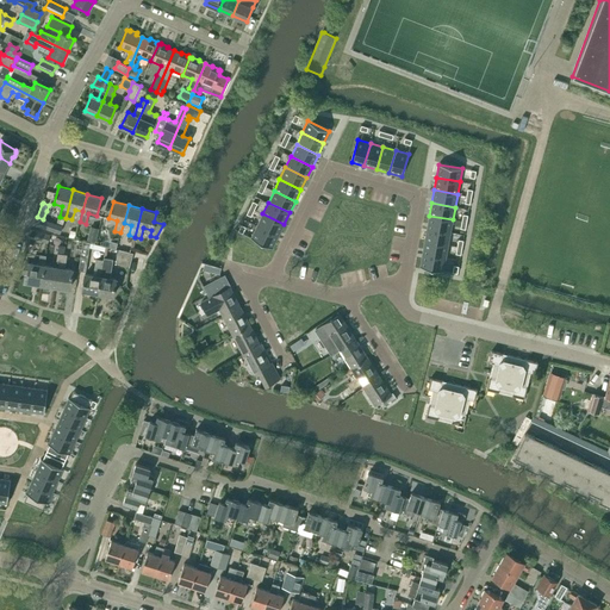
[(262,213),(257,225),(279,236),(284,224),(262,213)]
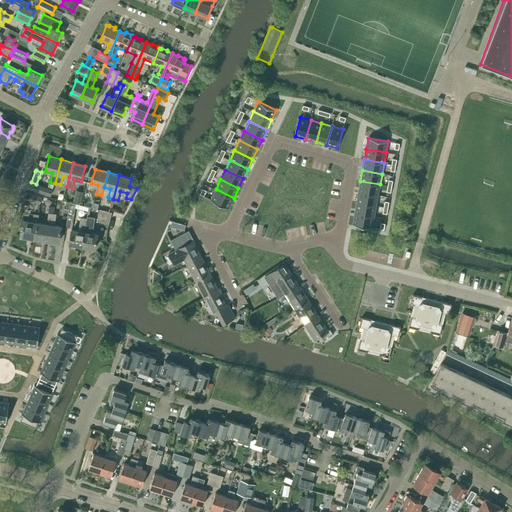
[(360,181),(358,191),(378,195),(380,184),(360,181)]
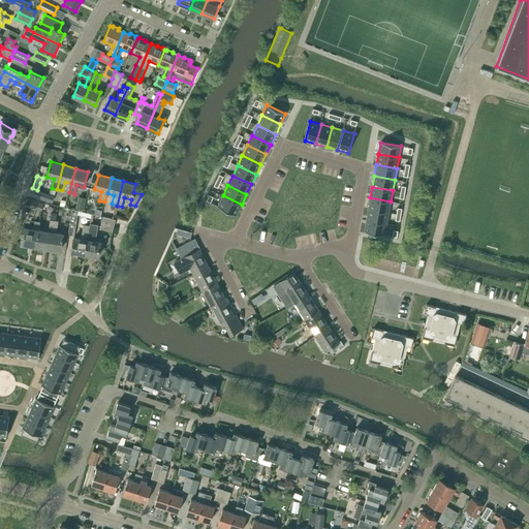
[(35,189),(33,196),(44,199),(53,203),(55,195),(50,194),(37,190),(35,189)]
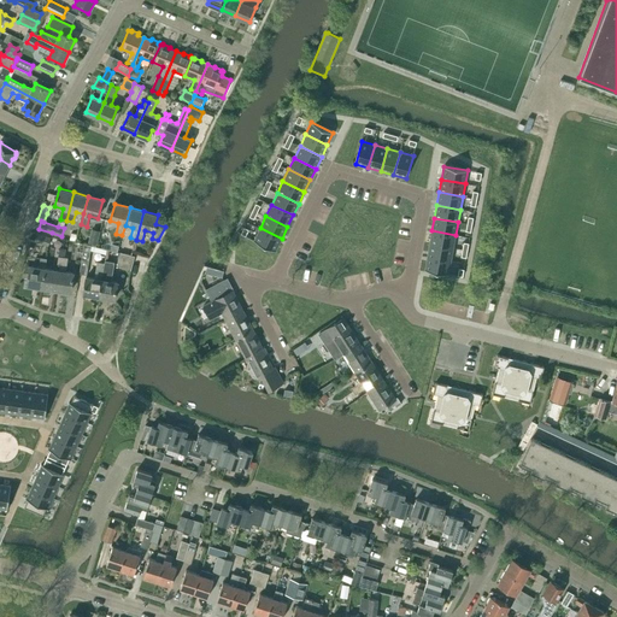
[(260,228),(254,240),(276,251),(282,239),(260,228)]
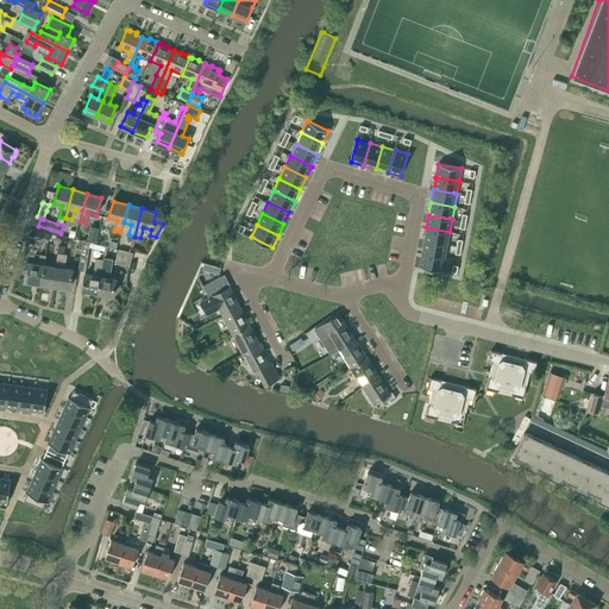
[(88,239),(95,242),(100,227),(92,226),(88,239)]
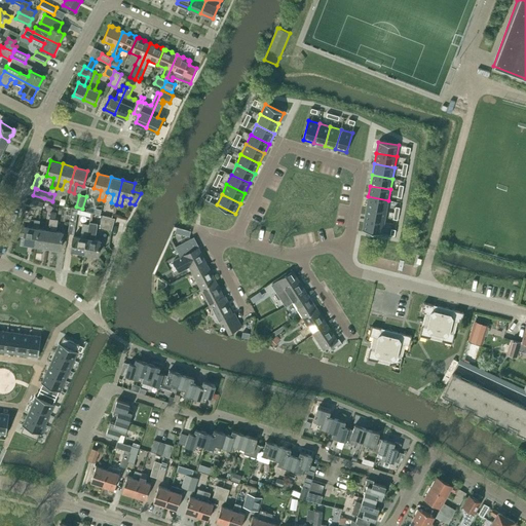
[(368,196),(366,208),(386,211),(388,200),(368,196)]
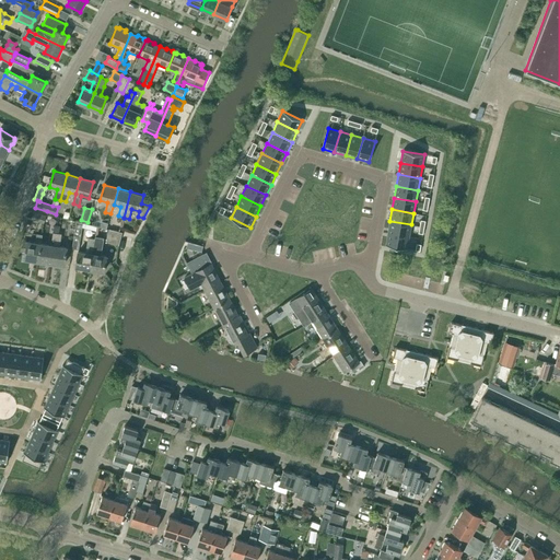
[(46,217),(34,212),(32,219),(44,223),(46,217)]
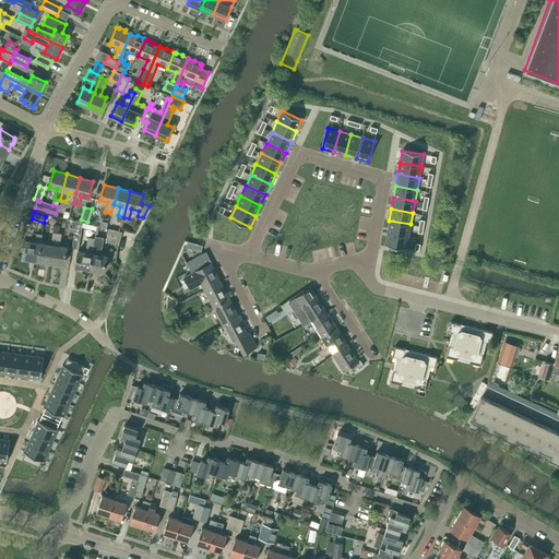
[(72,248),(79,249),(81,236),(83,222),(76,221),(74,235),(72,248)]
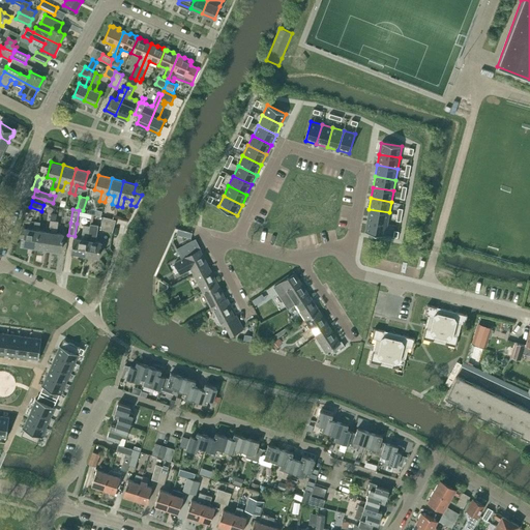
[(369,209),(366,219),(387,224),(389,212),(369,209)]
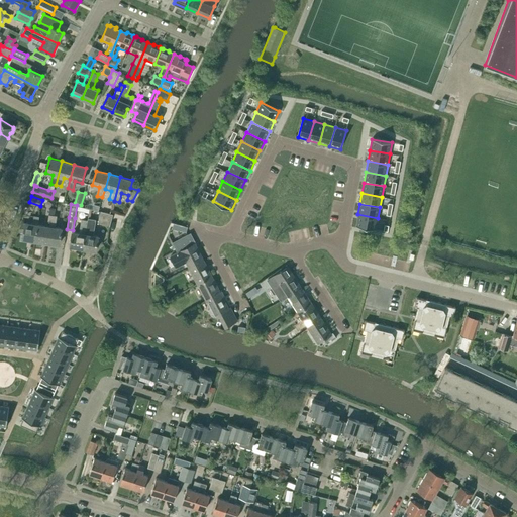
[(101,211),(100,217),(110,220),(112,220),(113,214),(101,211)]
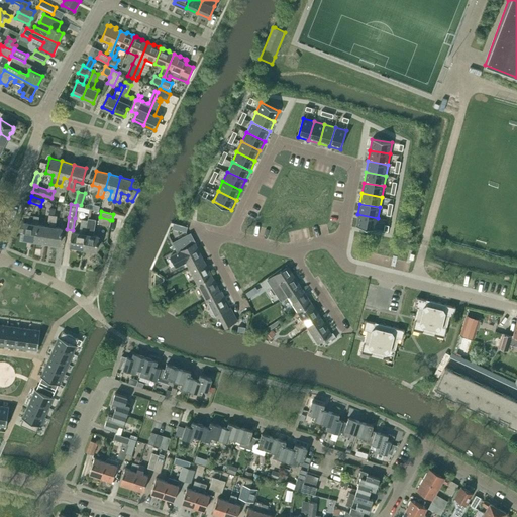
[(357,214),(355,226),(376,229),(378,218),(357,214)]
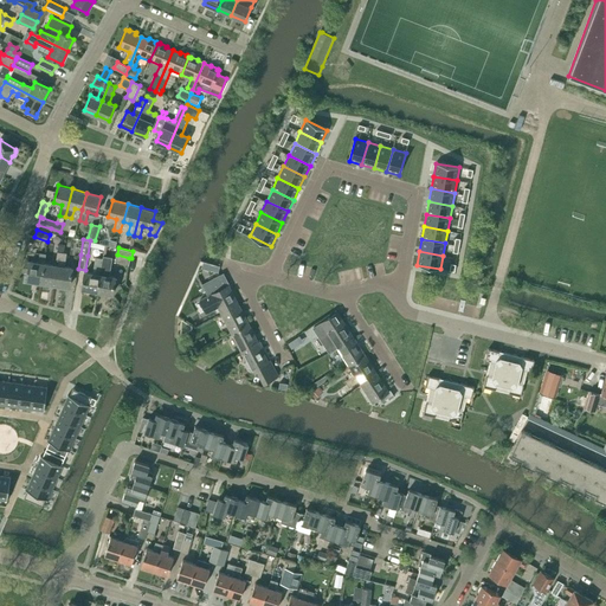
[(59,260),(59,266),(56,284),(60,285),(62,288),(66,289),(69,287),(70,287),(73,268),(66,268),(69,253),(64,252),(58,252),(57,260),(59,260)]
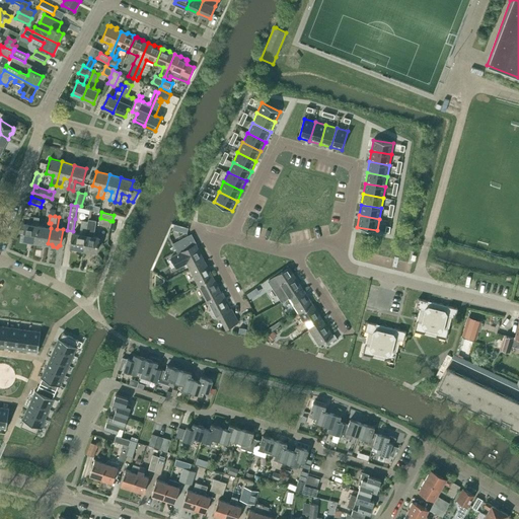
[(38,226),(39,226),(40,217),(34,217),(32,225),(20,223),(19,233),(24,234),(23,240),(24,241),(28,242),(30,241),(35,241),(38,226)]
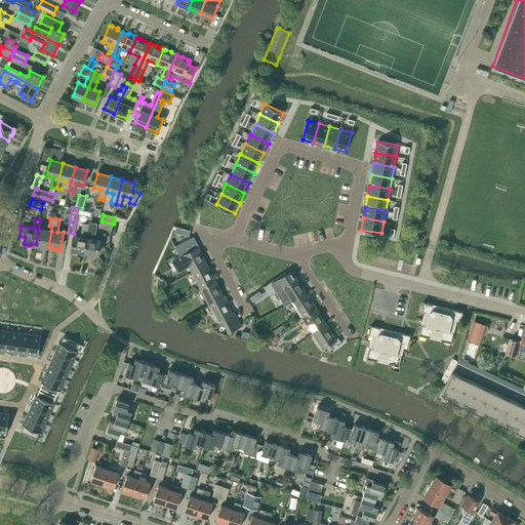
[(114,224),(112,224),(102,220),(99,227),(112,230),(114,224)]
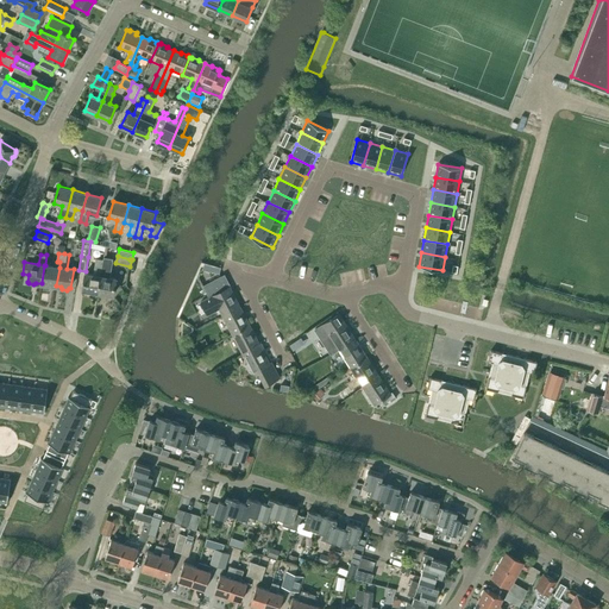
[(104,259),(102,259),(98,293),(105,294),(105,296),(112,297),(112,295),(114,295),(117,278),(111,277),(113,259),(104,257),(104,259)]
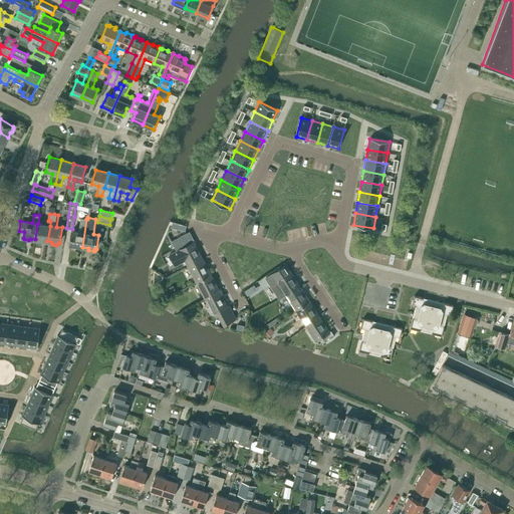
[(77,246),(82,247),(86,219),(81,218),(78,232),(71,231),(69,245),(71,245),(71,247),(76,248),(77,246)]
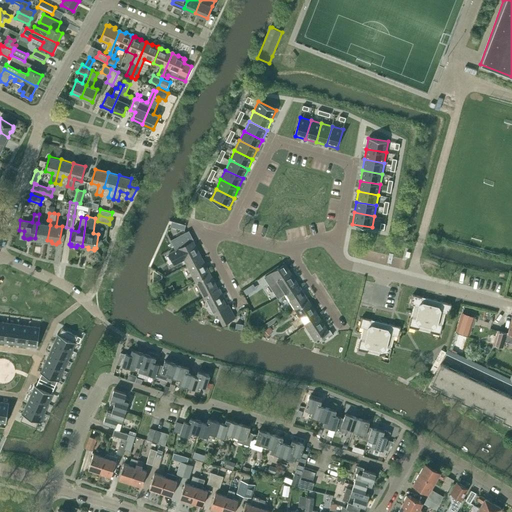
[(184,230),(185,225),(186,225),(172,221),(170,227),(184,230)]
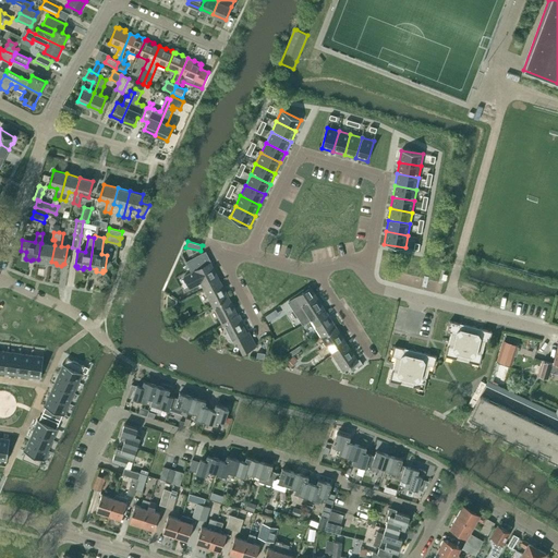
[(55,245),(41,243),(40,243),(38,259),(39,262),(44,263),(45,261),(51,262),(55,245)]
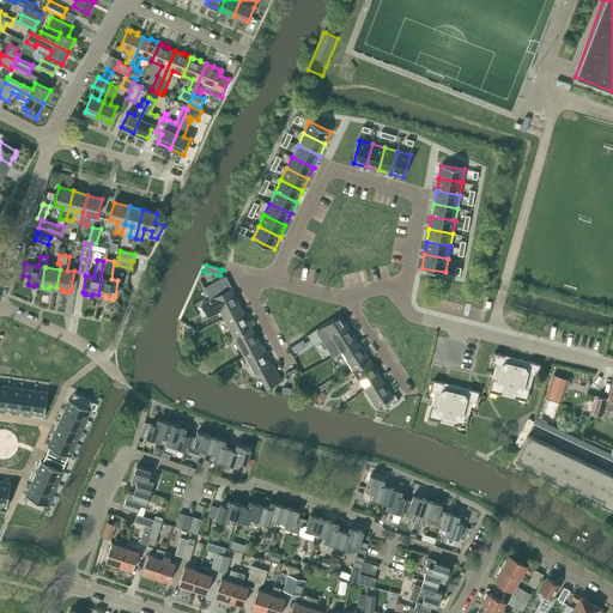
[(211,299),(202,304),(210,316),(220,310),(224,317),(241,309),(232,290),(226,277),(223,279),(218,281),(205,287),(211,299)]
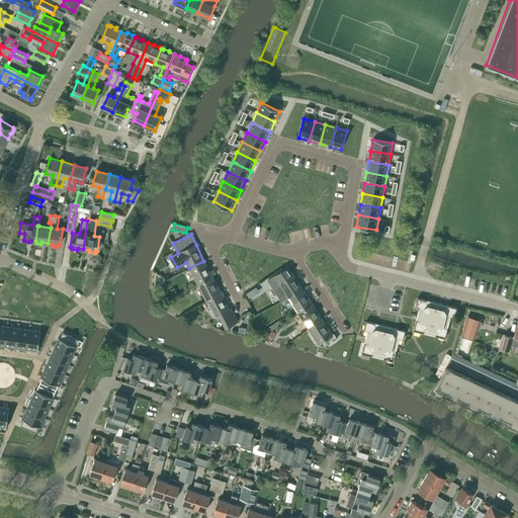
[(212,276),(203,261),(189,268),(197,284),(212,276)]
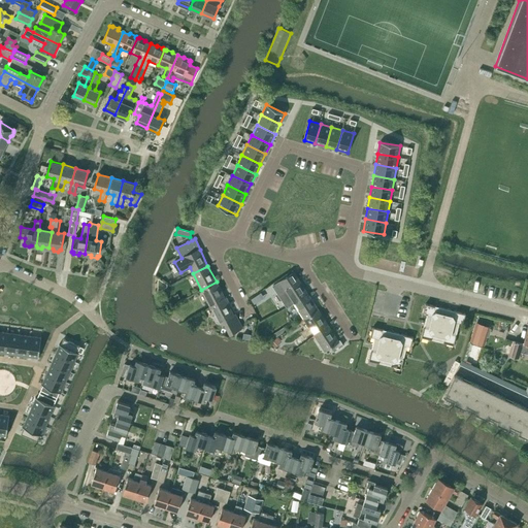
[(284,288),(294,303),(308,295),(298,279),(300,277),(297,272),(287,278),(291,284),(284,288)]
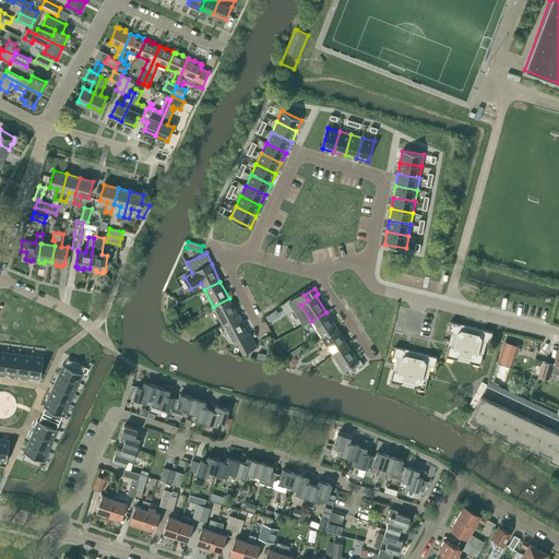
[(223,324),(238,316),(229,298),(213,307),(223,324)]
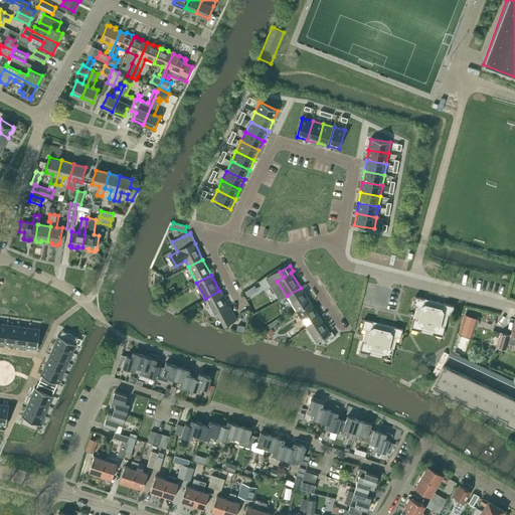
[(287,296),(297,311),(310,303),(301,288),(287,296)]
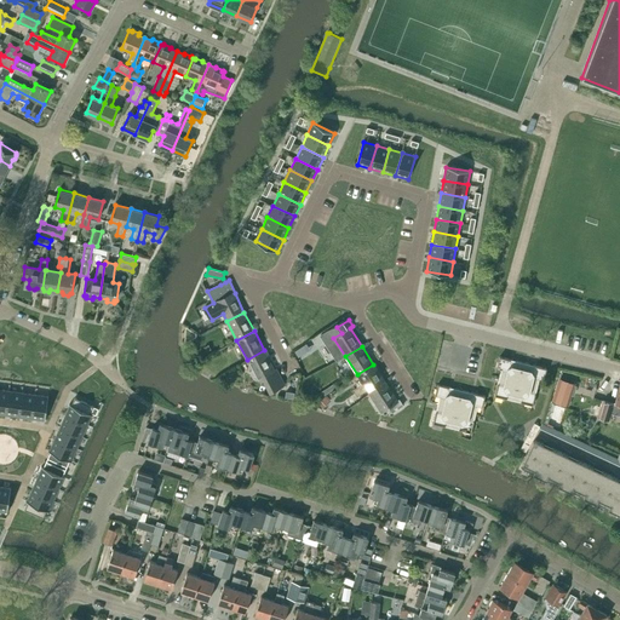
[(257,379),(265,374),(268,382),(267,382),(271,391),(285,385),(276,368),(274,369),(264,350),(247,360),(252,369),(250,371),(253,378),(256,377),(257,379)]
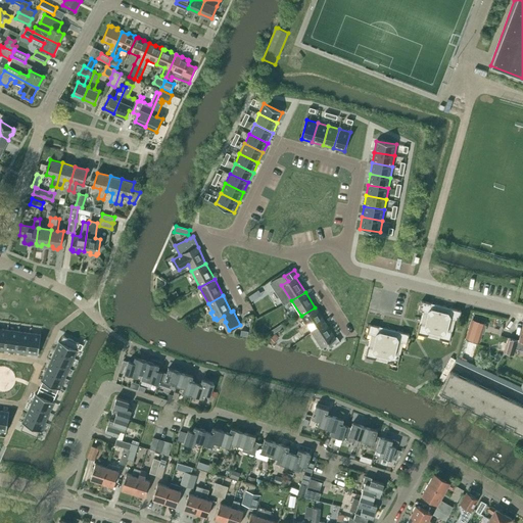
[(422,318),(437,322),(441,305),(422,300),(419,311),(423,312),(422,318)]
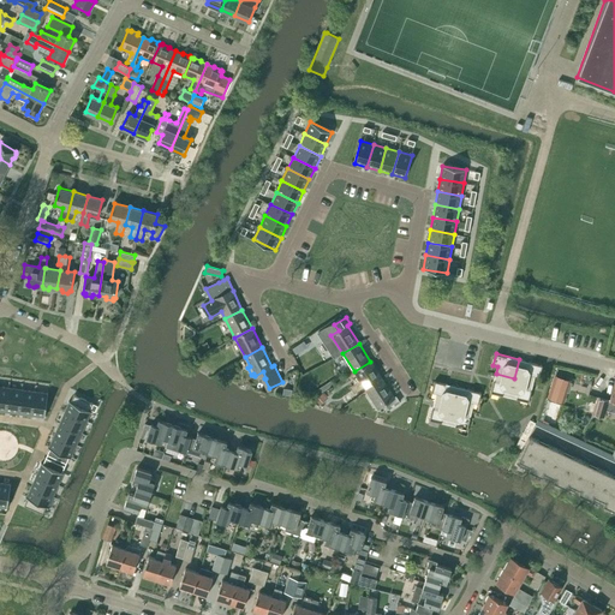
[(543,365),(519,359),(514,378),(533,383),(536,376),(539,377),(543,365)]
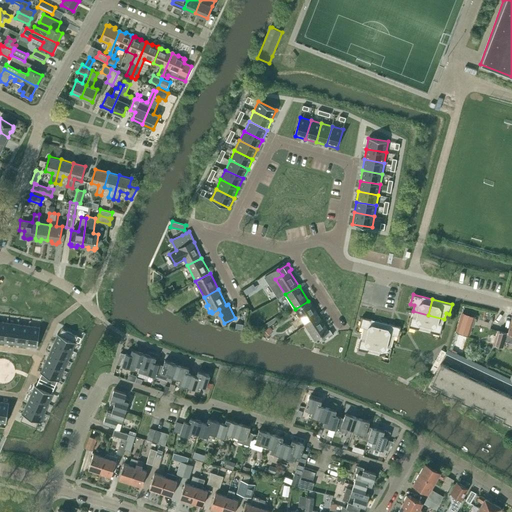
[(295,309),(304,324),(318,316),(308,301),(295,309)]
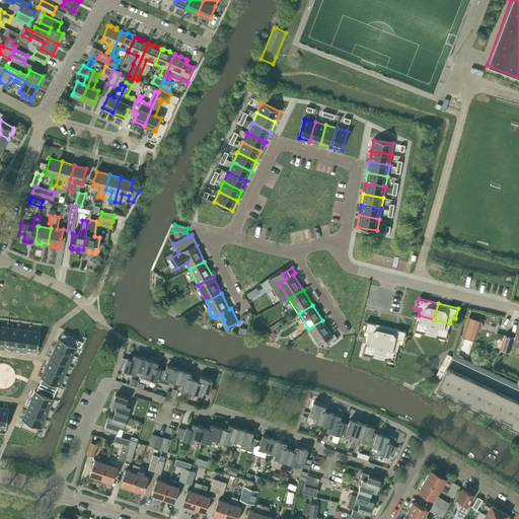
[(430,336),(434,319),(419,315),(415,331),(430,336)]
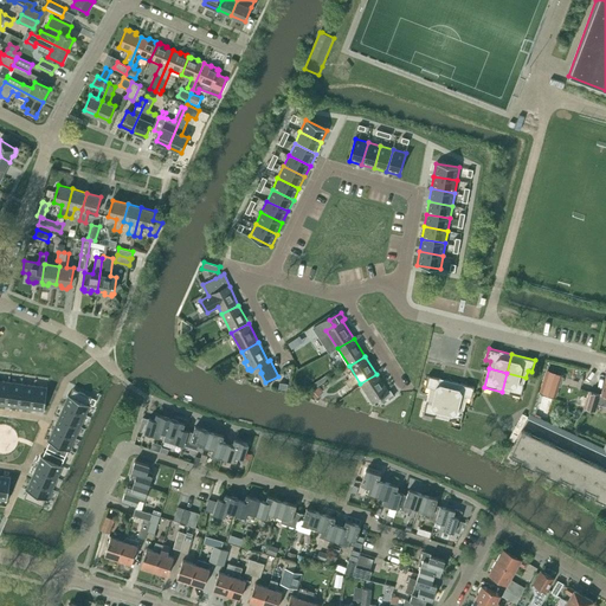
[(561,376),(562,375),(547,371),(541,391),(555,395),(559,386),(561,386),(563,378),(561,376)]
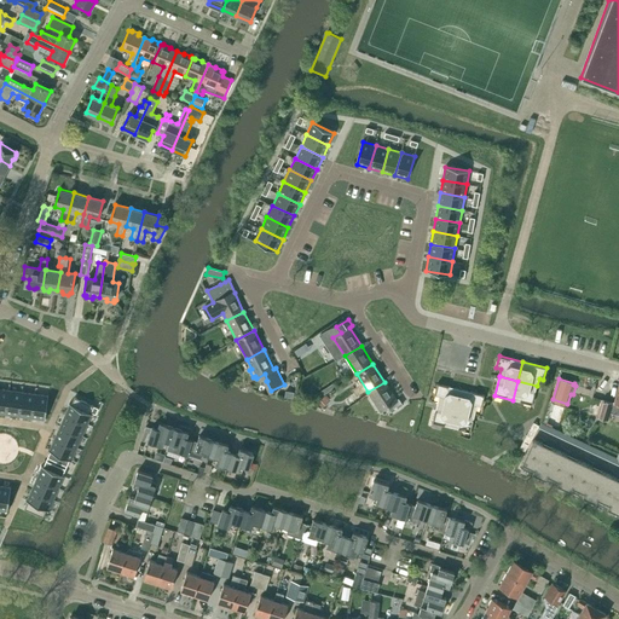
[(537,386),(518,381),(513,400),(532,404),(537,386)]
